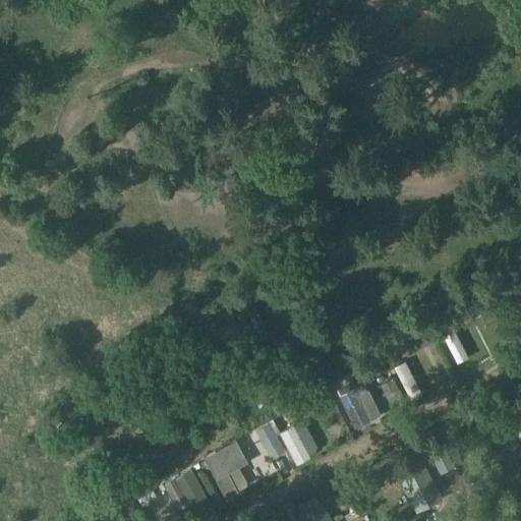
[(136,0),(142,14),(158,8),(155,0),(136,0)]
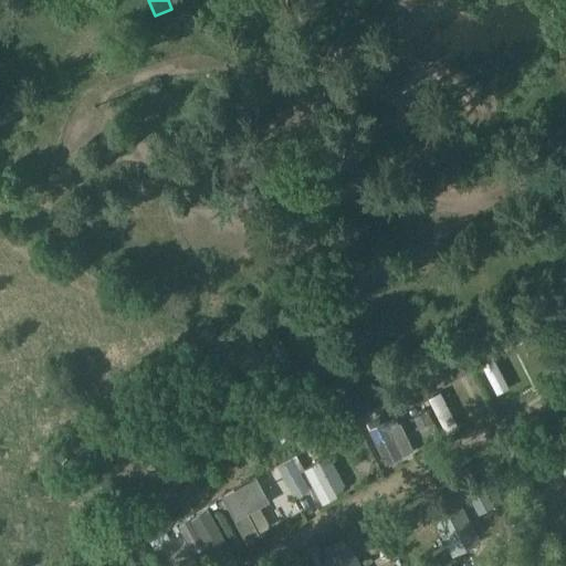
[(435,65),(454,108),(481,96),(460,52),(435,65)]
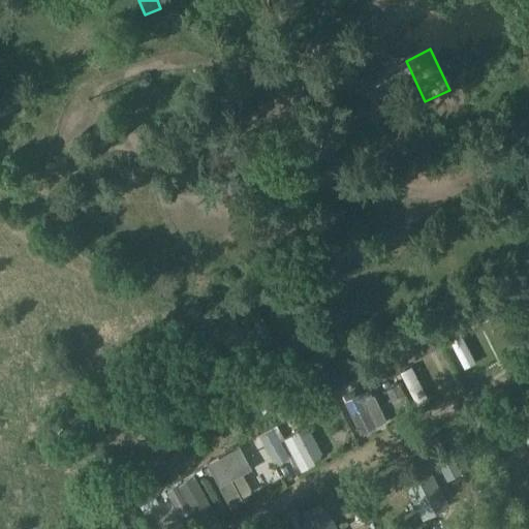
[(466,342),(480,336),(475,325),(460,333),(459,330),(446,336),(467,378),(479,372),(466,342)]
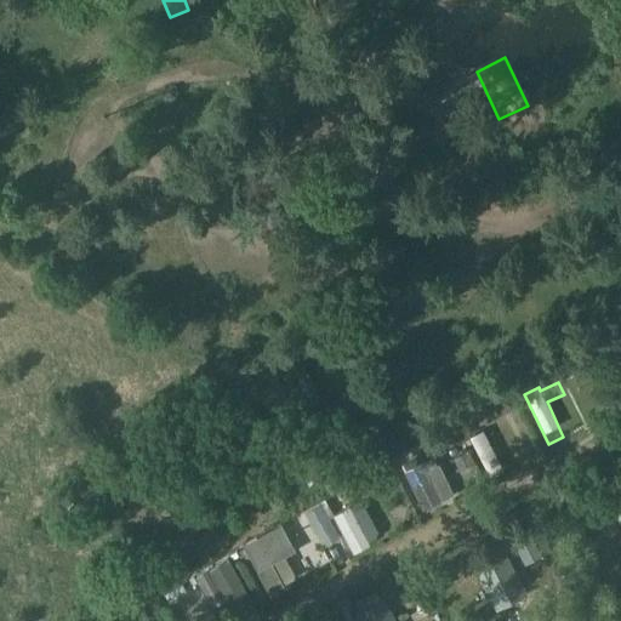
[(499,422),(484,429),(477,415),(465,421),(489,469),(502,462),(496,450),(510,444),(499,422)]
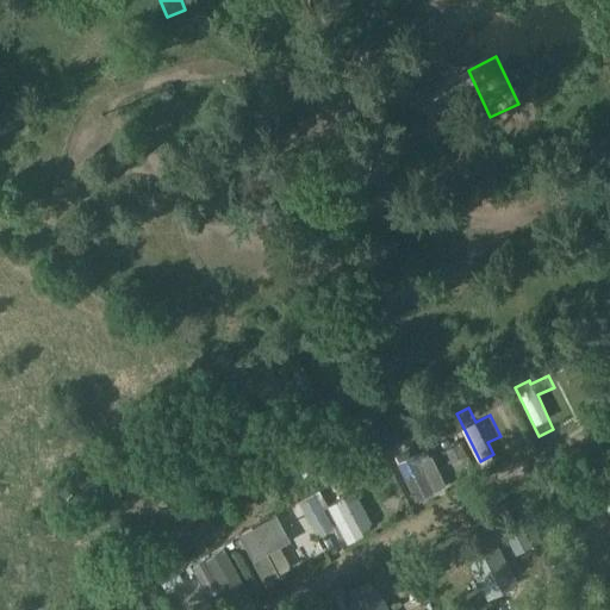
[(417,462),(428,458),(421,443),(393,456),(415,500),(431,492),(417,462)]
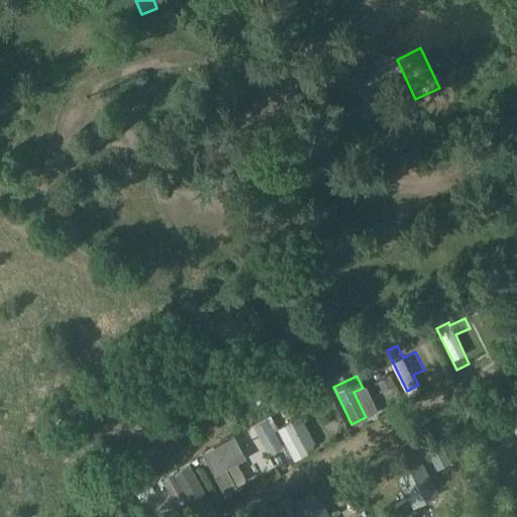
[(516,437),(516,413),(507,419),(516,437)]
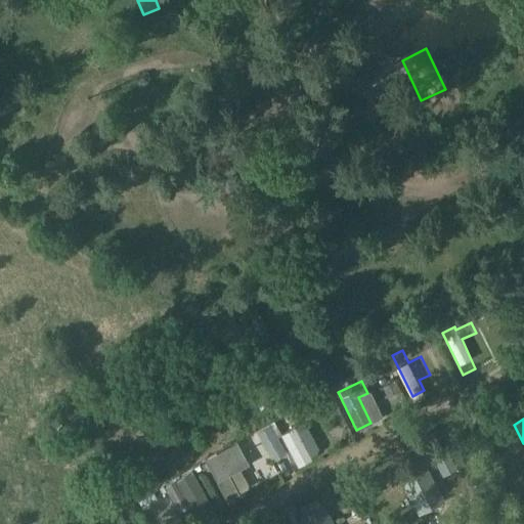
[(314,451),(318,449),(305,424),(295,429),(294,428),(281,435),(298,466),(311,460),(309,456),(315,453),(314,451)]
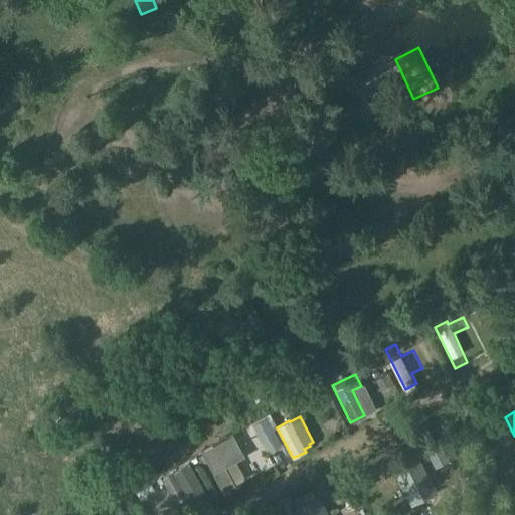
[(234,461),(242,456),(232,437),(201,453),(223,494),(235,487),(233,484),(244,479),(234,461)]
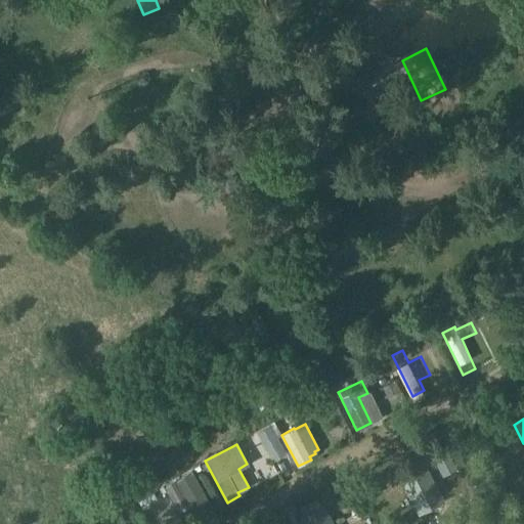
[(421,457),(395,471),(418,514),(443,500),(421,457)]
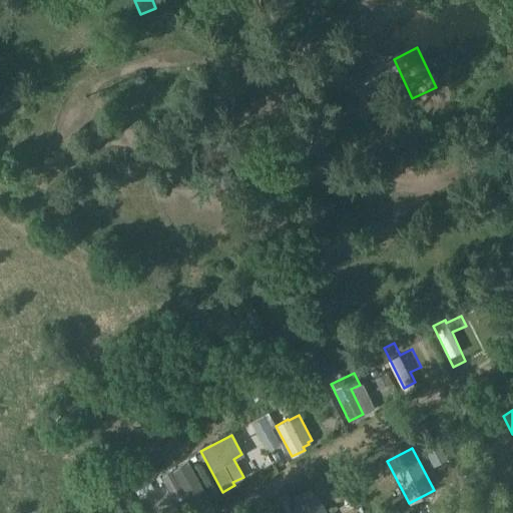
[(201,504),(208,499),(187,462),(179,465),(172,471),(166,473),(162,477),(175,499),(180,498),(185,493),(193,507),(201,504)]
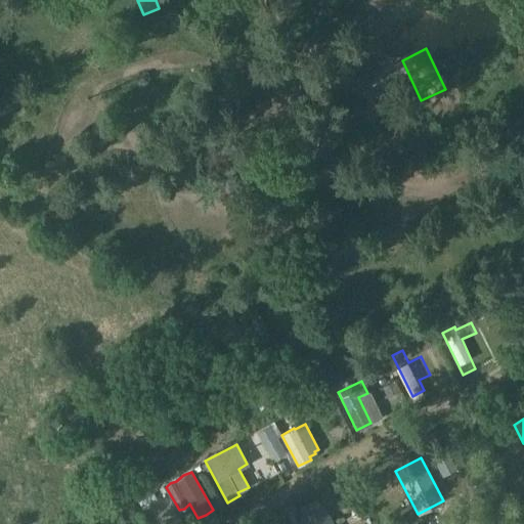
[(333,523),(322,505),(300,516),(303,523),(333,523)]
